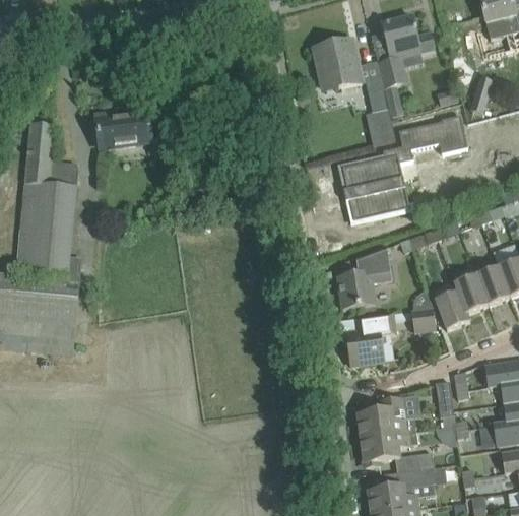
[(479,0),(487,26),(474,29),(481,58),(518,48),(518,24),(511,0),(479,0)]
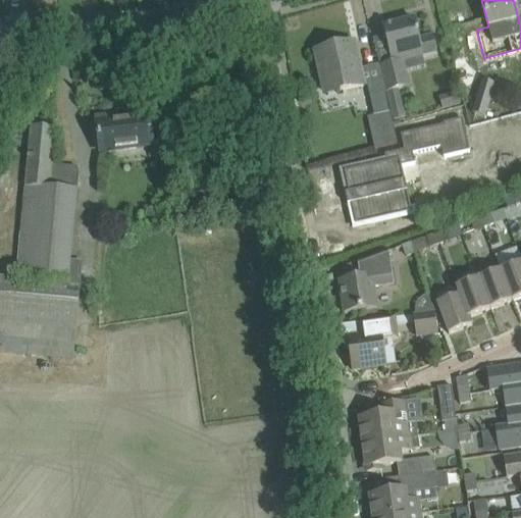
[(391,60),(379,63),(395,116),(405,113),(398,86),(407,84),(401,60),(422,55),(436,51),(431,33),(418,36),(413,17),(382,24),(391,60)]
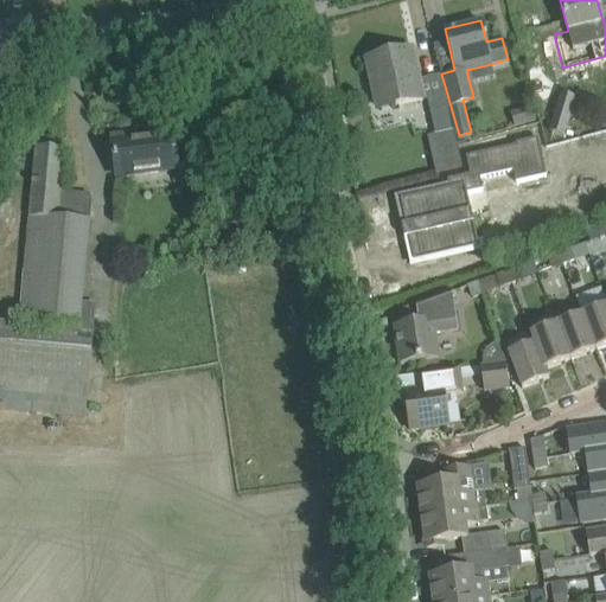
[(420,97),(409,47),(368,57),(376,93),(386,90),(389,104),(420,97)]
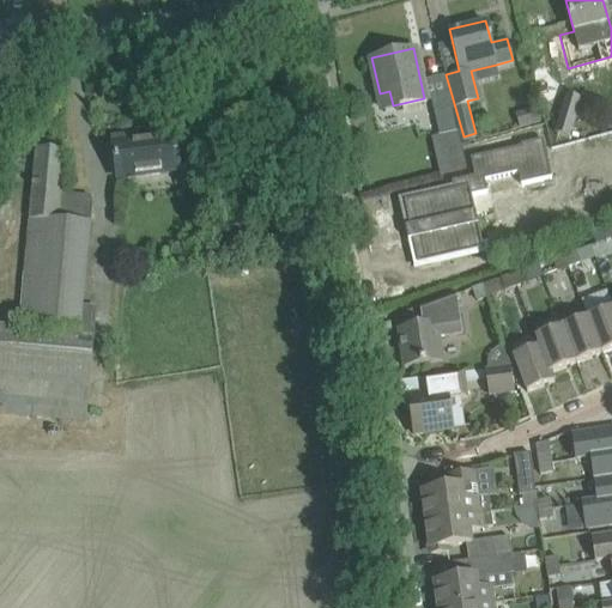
[(568,135),(580,97),(567,92),(555,131),(568,135)]
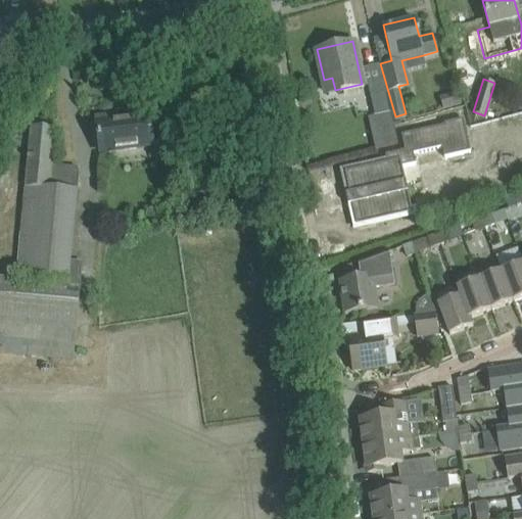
[(375,113),(389,110),(382,80),(368,83),(375,113)]
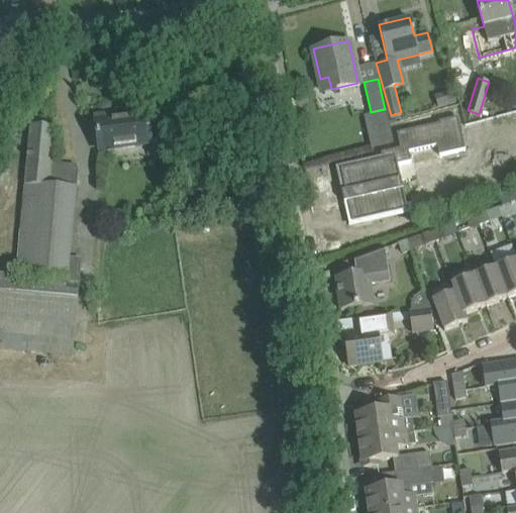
[(432,92),(435,105),(454,100),(450,88),(432,92)]
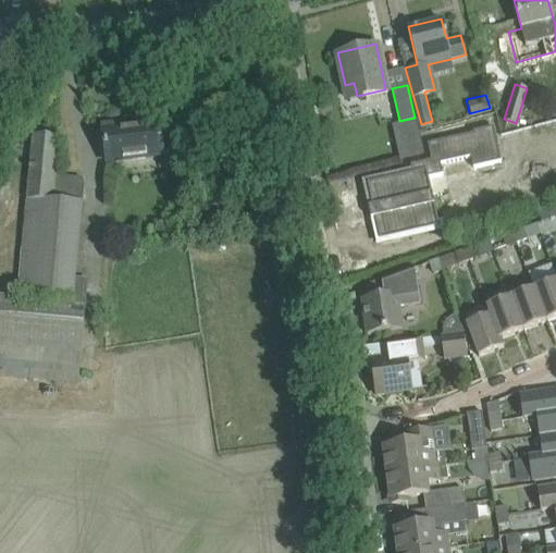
[(415,118),(399,121),(407,156),(422,151),(415,118)]
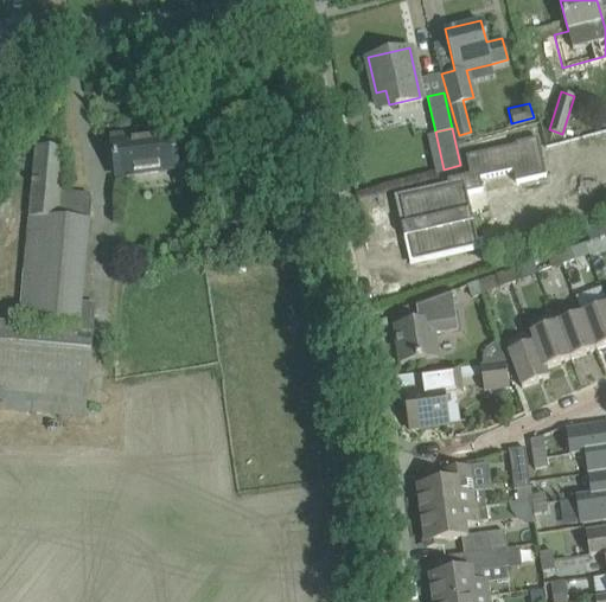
[(177,166),(173,132),(131,138),(131,133),(112,135),(116,174),(177,166)]
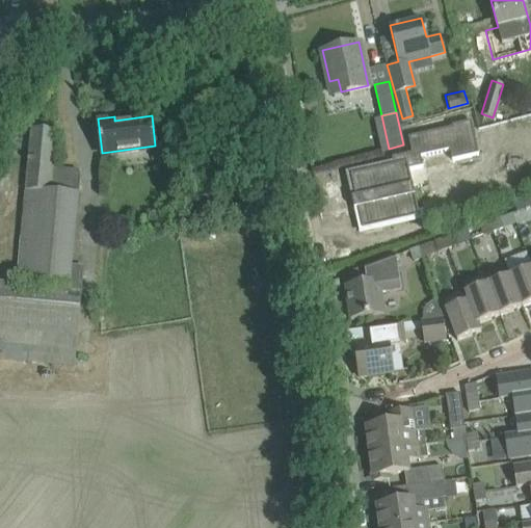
[(396,167),(346,180),(359,236),(367,234),(370,247),(389,242),(387,230),(423,220),(412,178),(429,173),(426,161),(463,154),(467,161),(481,157),(470,117),(408,132),(415,151),(396,159),(396,167)]
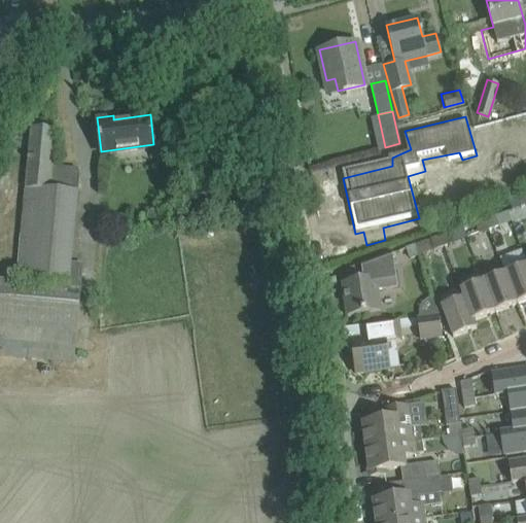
[(68,280),(76,195),(77,174),(76,166),(51,164),(55,127),(30,125),(16,275),(68,280)]
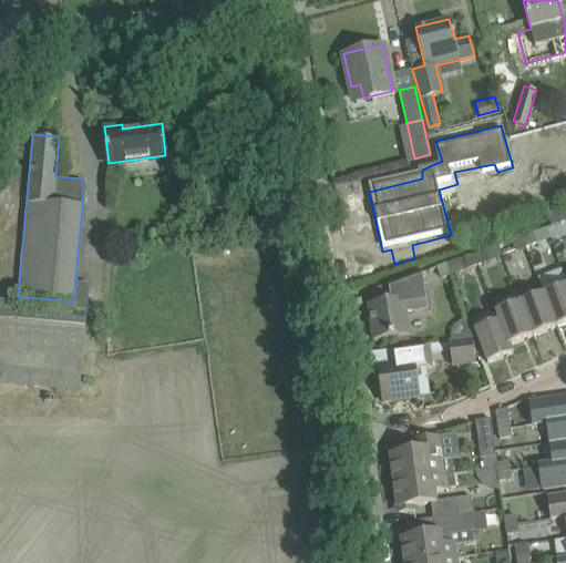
[(551,224),(565,217),(565,207),(565,204),(546,211),(551,224)]
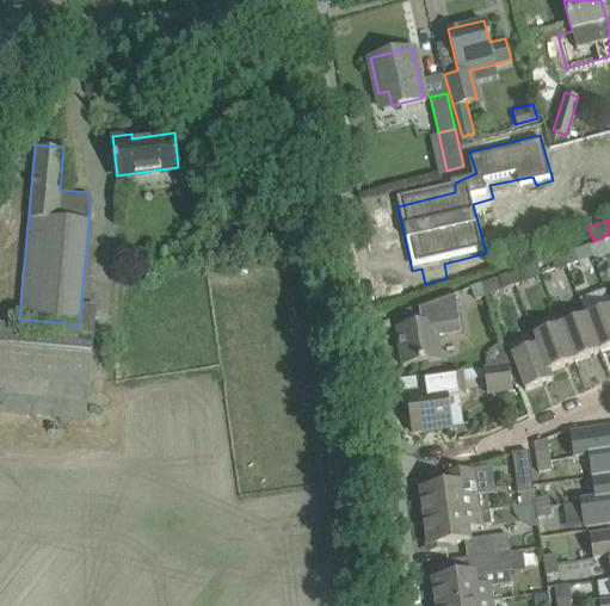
[(567,264),(578,260),(572,245),(561,249),(567,264)]
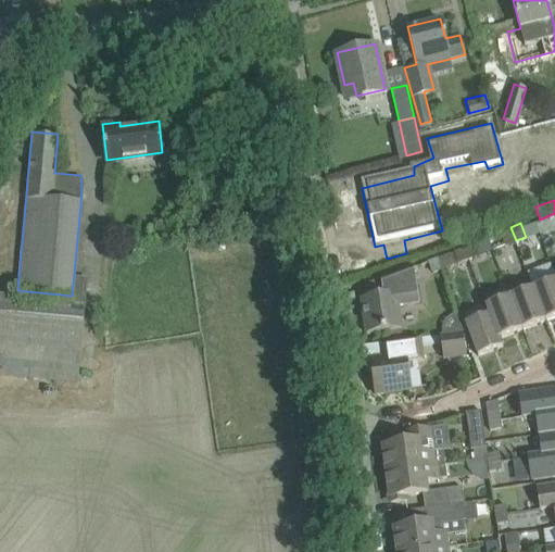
[(492,249),(516,240),(511,227),(488,236),(492,249)]
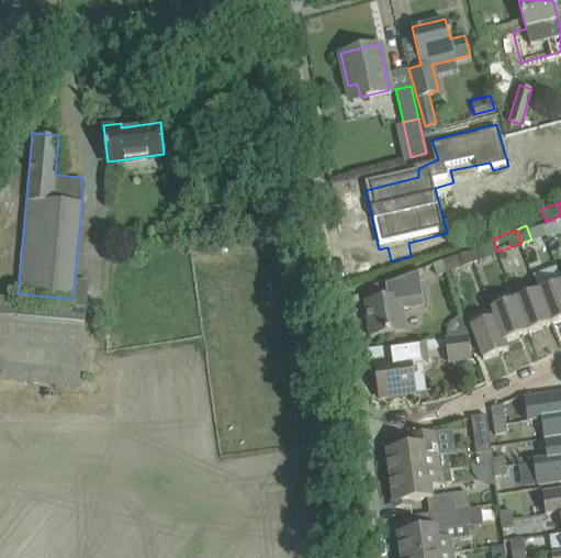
[(474,260),(497,252),(493,238),(470,247),(474,260)]
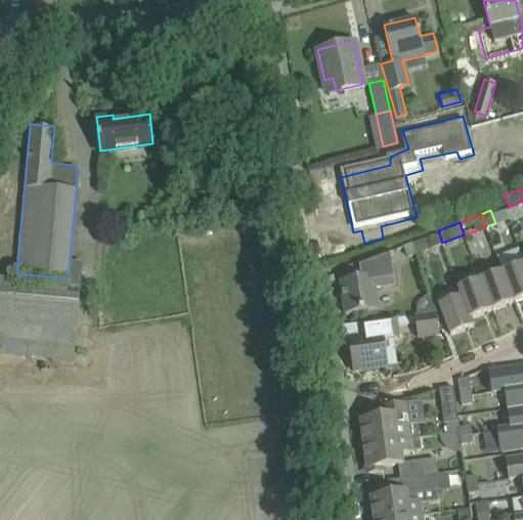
[(417,253),(442,243),(438,230),(411,241),(417,253)]
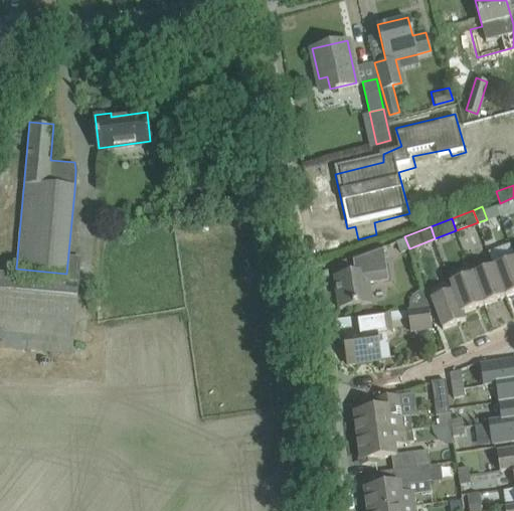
[(339,307),(359,304),(371,303),(368,279),(387,277),(383,244),(352,256),(354,272),(335,275),(339,307)]
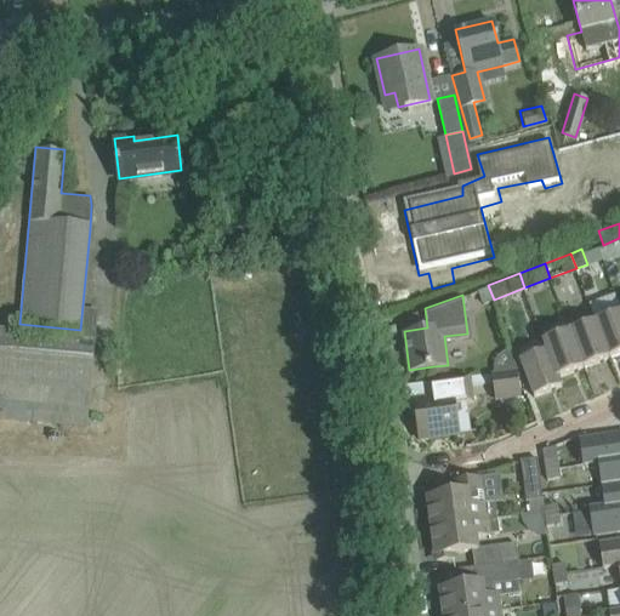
[(609,357),(619,352),(619,309),(596,320),(609,357)]
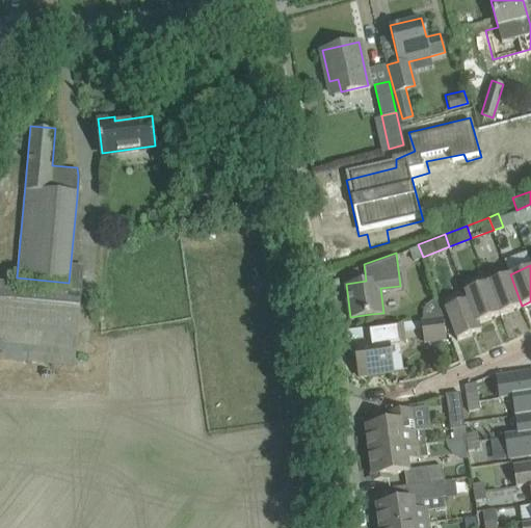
[(487,282),(499,314),(522,306),(510,274),(487,282)]
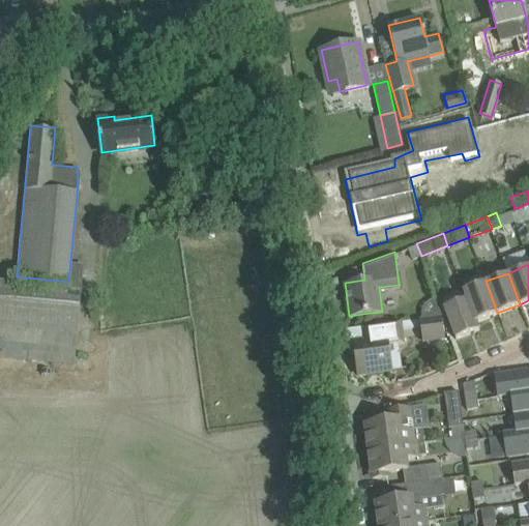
[(0,355),(74,362),(75,345),(80,286),(0,279),(0,355)]
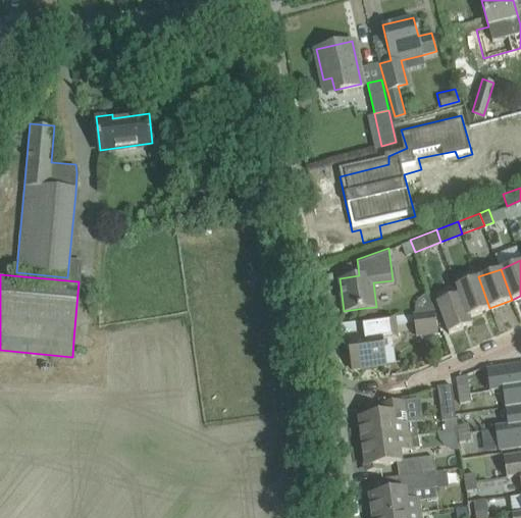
[(470,323),(471,323),(468,315),(489,308),(478,276),(457,285),(470,323)]
